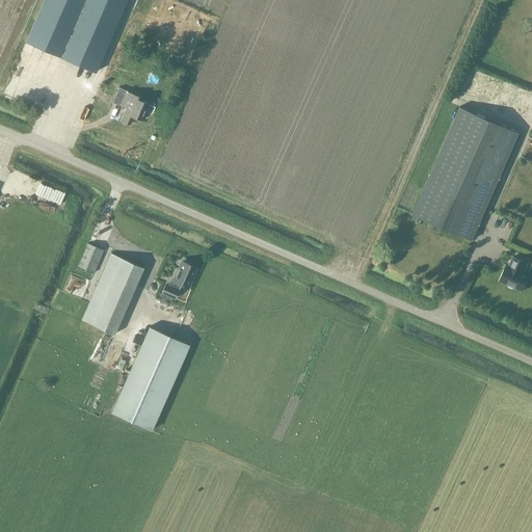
[(46,0),(27,43),(95,74),(127,0),(46,0)]
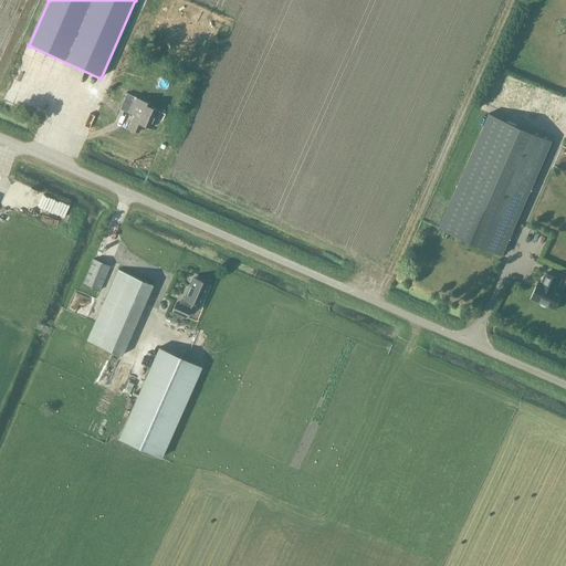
[(157,0),(147,0),(142,14),(154,20),(161,2),(157,0)]
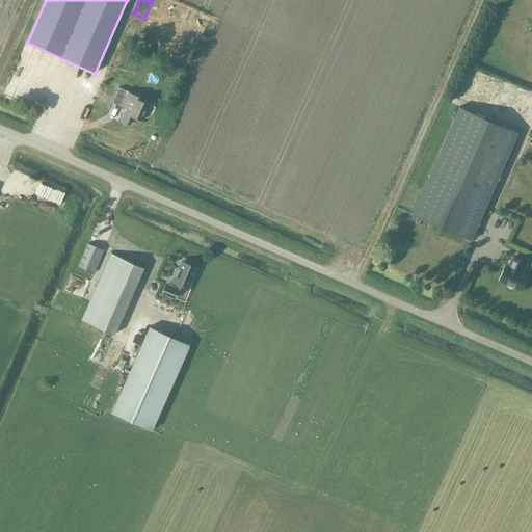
[(131,23),(123,41),(130,44),(137,26),(131,23)]
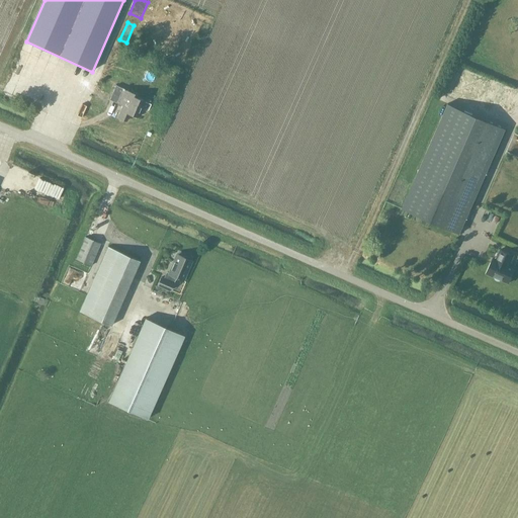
[(40,50),(37,56),(48,60),(50,54),(40,50)]
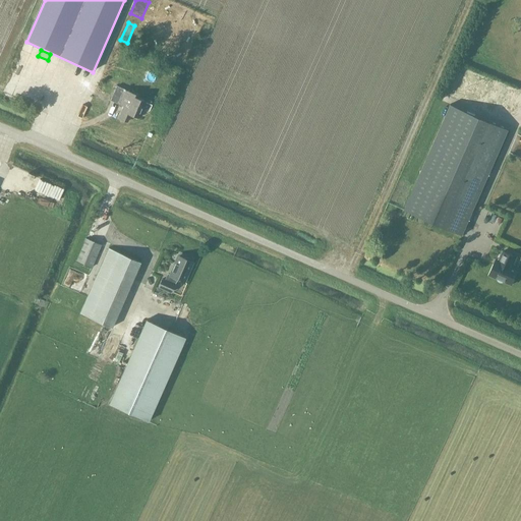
[(117,87),(111,100),(123,106),(118,118),(120,119),(127,122),(129,118),(130,114),(138,118),(146,102),(137,99),(138,96),(125,91),(125,90),(124,89),(123,90),(117,87)]
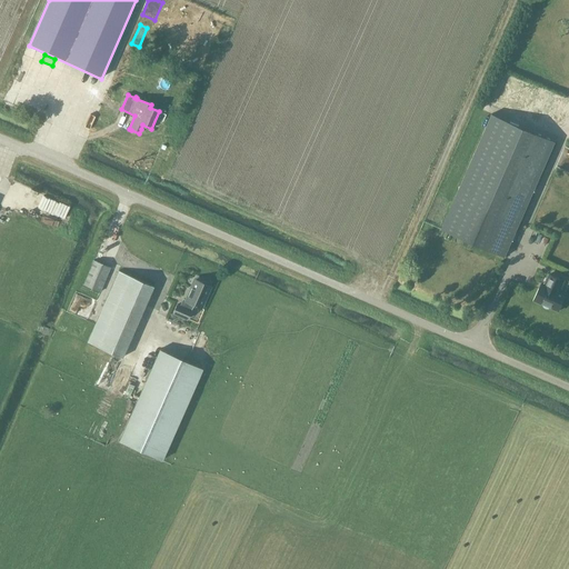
[(555,141),(492,115),(441,229),(473,243),(505,258),(511,245),(510,245),(555,141)]
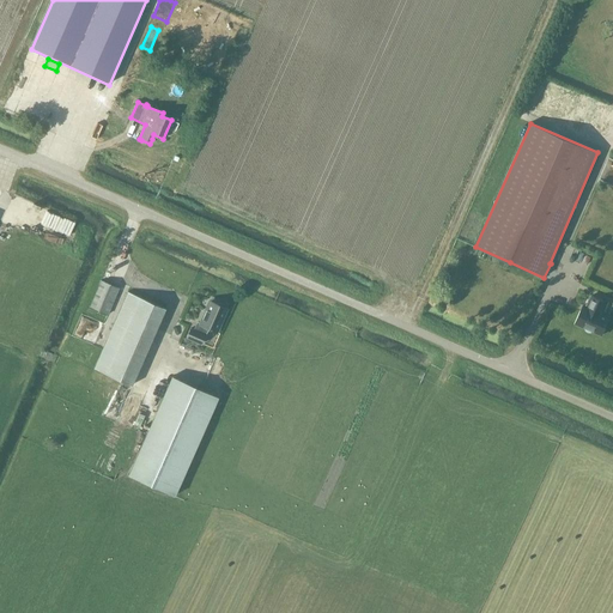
[(120,289),(105,283),(101,280),(90,308),(109,315),(120,289)]
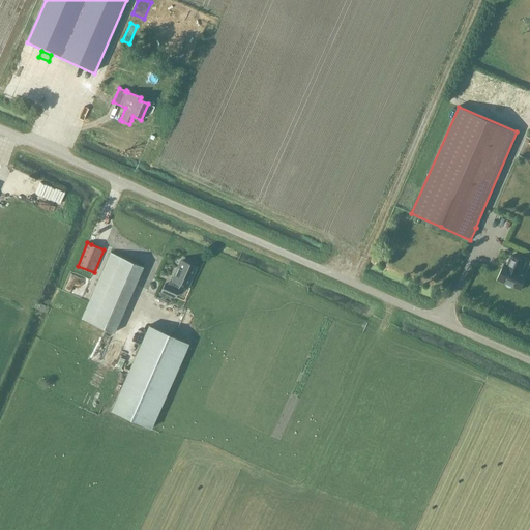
[(111,253),(82,319),(115,333),(144,267),(111,253)]
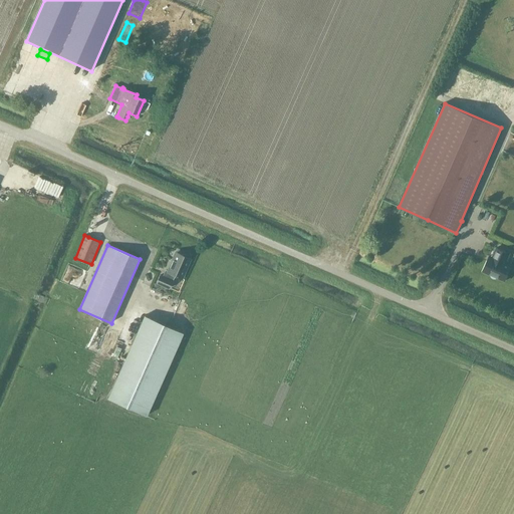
[(510,254),(496,248),(493,257),(490,256),(483,272),(490,275),(491,277),(493,278),(495,279),(497,278),(505,281),(512,266),(506,263),(510,254)]
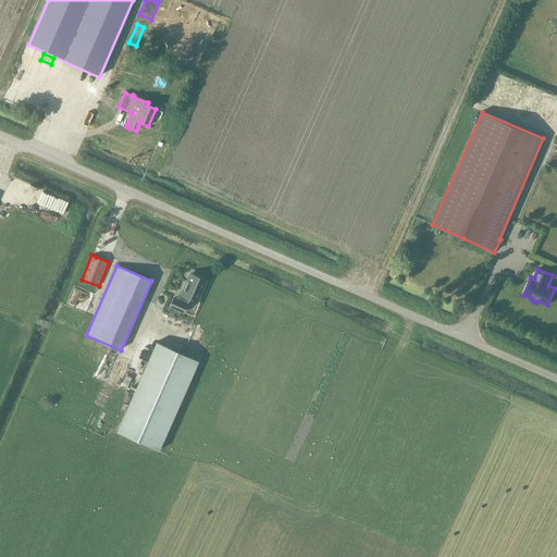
[(173,299),(170,307),(184,313),(187,305),(189,298),(196,301),(201,289),(203,289),(207,281),(206,280),(205,277),(200,275),(198,276),(193,274),(188,282),(187,282),(182,294),(180,294),(177,300),(173,299)]
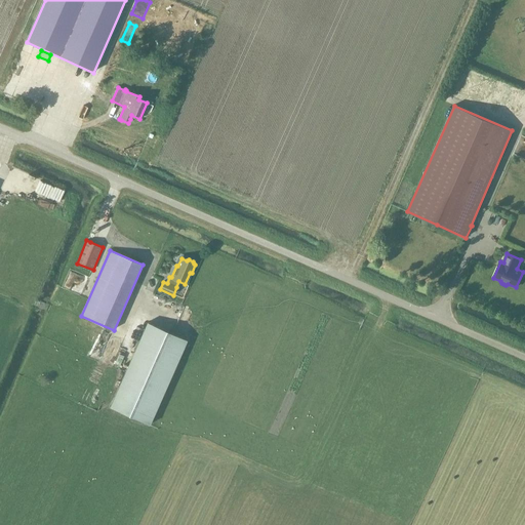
[(75,291),(83,293),(87,275),(79,273),(75,291)]
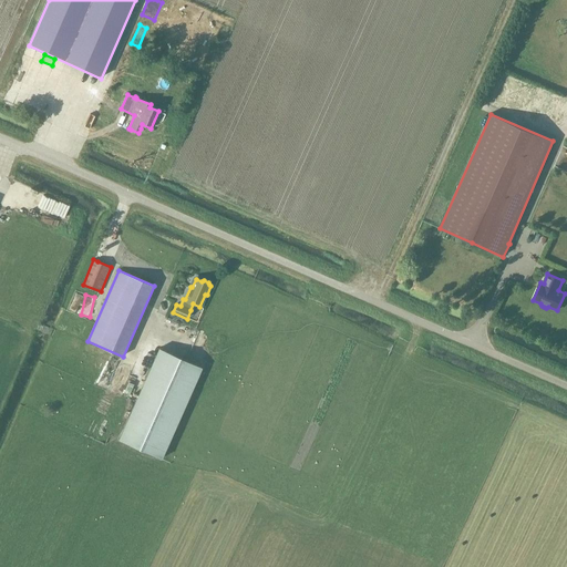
[(156,310),(163,313),(168,299),(162,296),(156,310)]
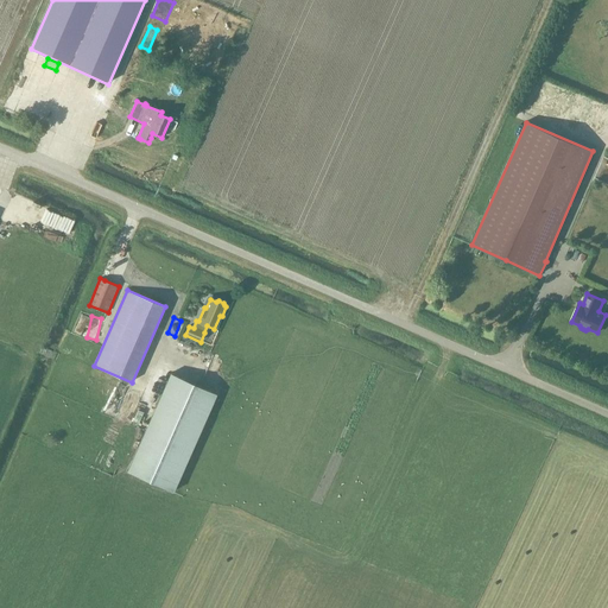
[(217,394),(172,374),(128,472),(175,492),(217,394)]
